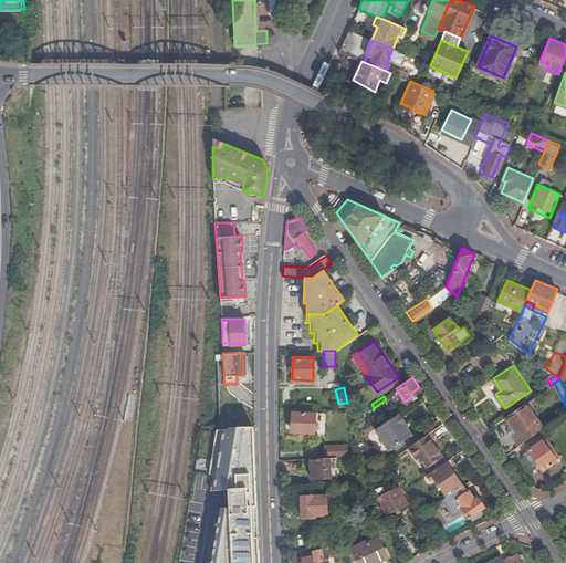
[(543,426),(525,403),(504,416),(513,427),(507,430),(517,445),(543,426)]
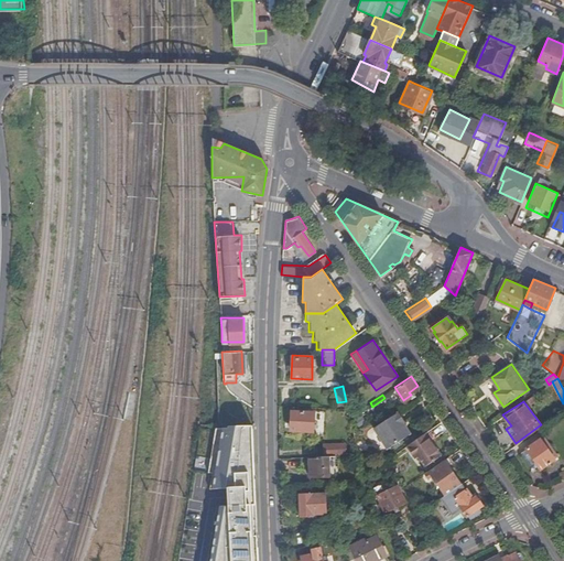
[(290,429),(312,429),(312,410),(290,410),(290,429)]
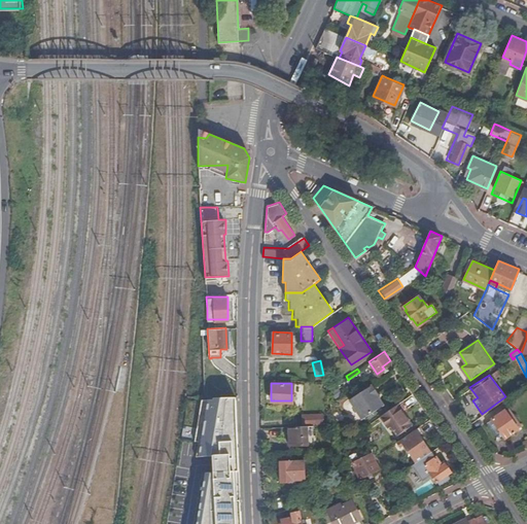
[(349,397),(355,407),(378,391),(372,383),(349,397)]
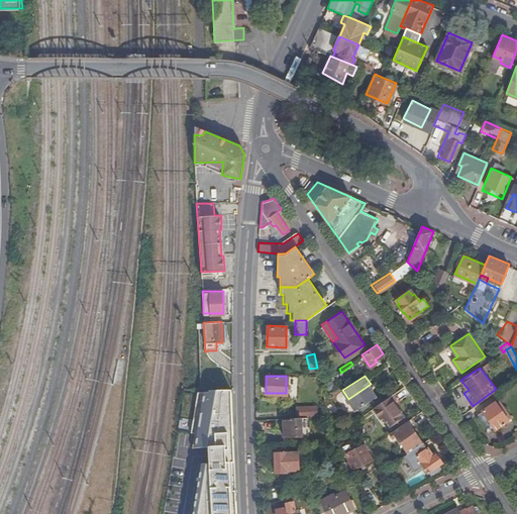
[(372,385),(371,384),(348,399),(354,409),(377,396),(370,386),(372,385)]
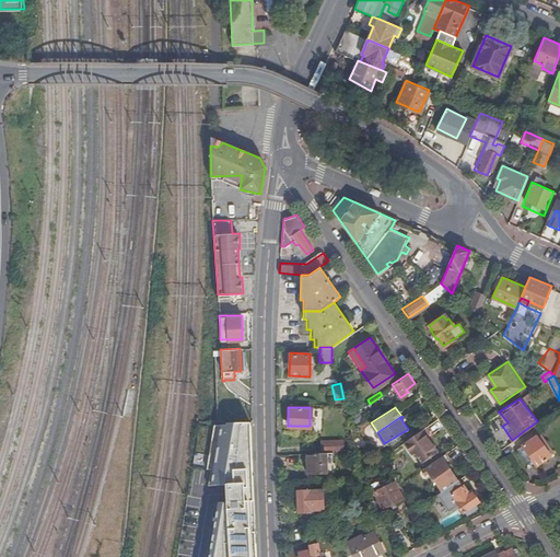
[(253,420),(214,421),(203,485),(234,482),(254,482),(253,420)]
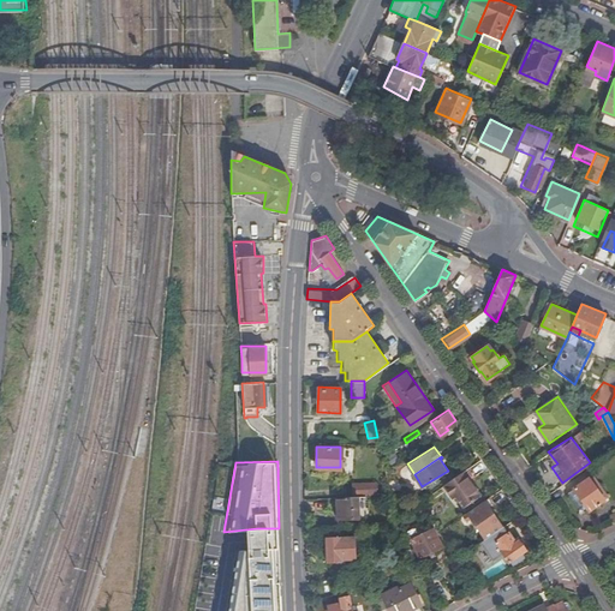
[(481,495),(464,469),(445,483),(449,490),(451,489),(463,505),(481,495)]
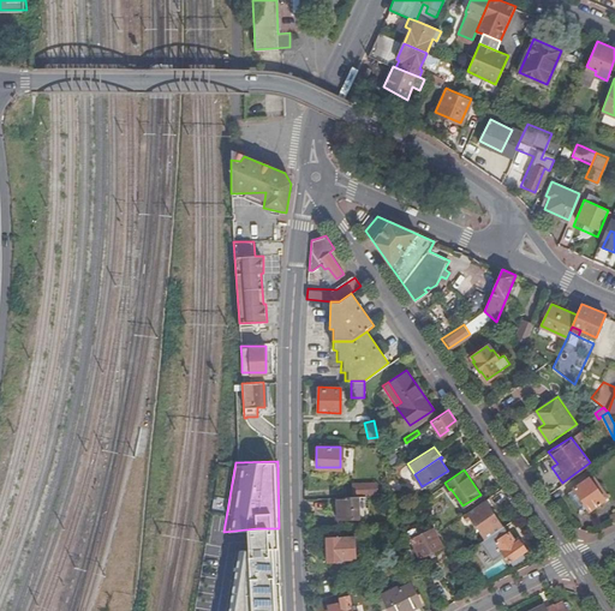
[(574,486),(586,504),(590,507),(604,497),(598,489),(601,487),(593,477),(591,478),(589,475),(574,486)]
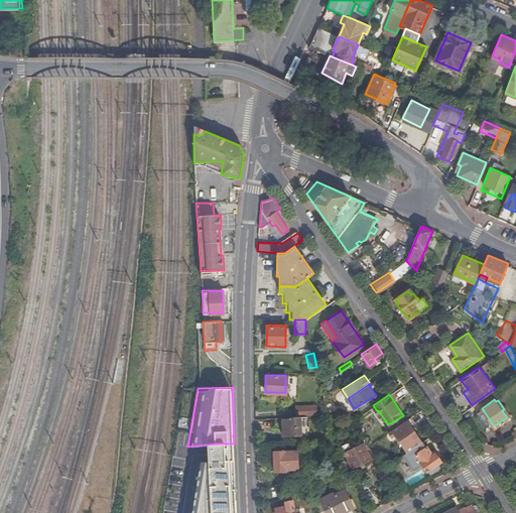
[(295,404),(295,413),(310,413),(310,404),(295,404)]
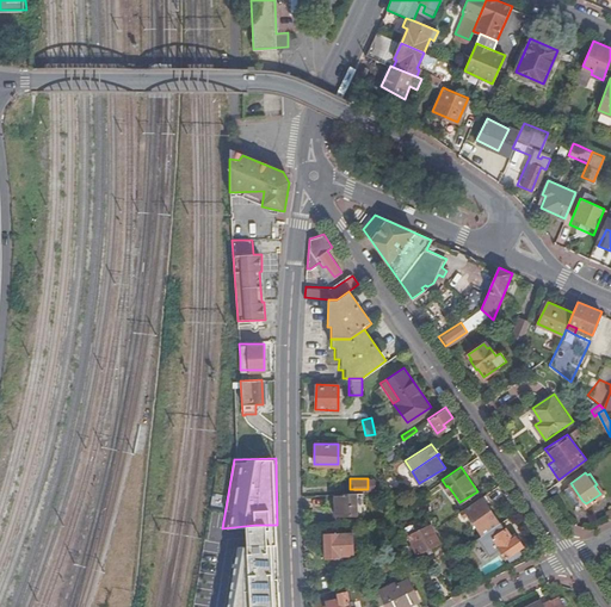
[(581,502),(582,501),(571,483),(565,487),(576,503),(581,502)]
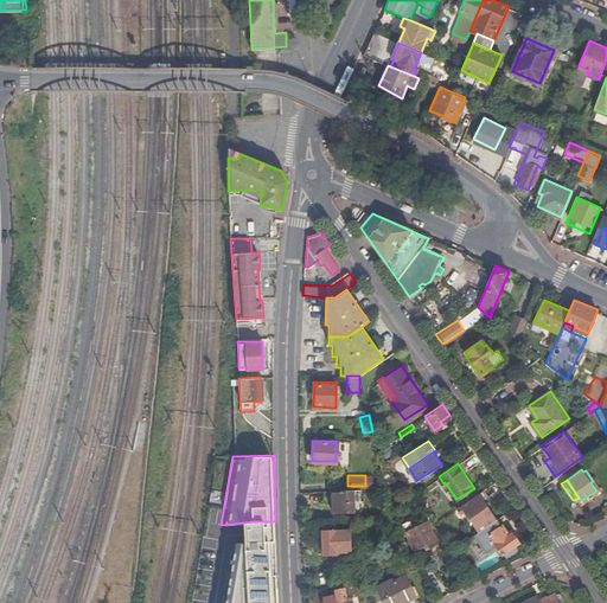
[(353,510),(353,488),(332,488),(332,511),(353,510)]
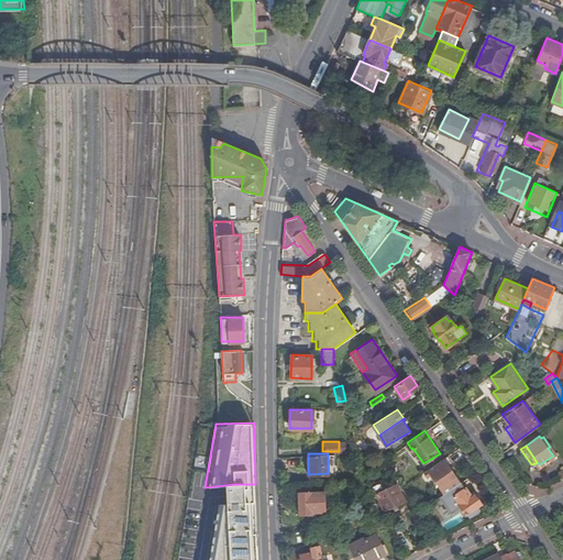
[(431,473),(444,492),(449,489),(460,481),(448,462),(452,460),(449,454),(424,470),(428,475),(431,473)]
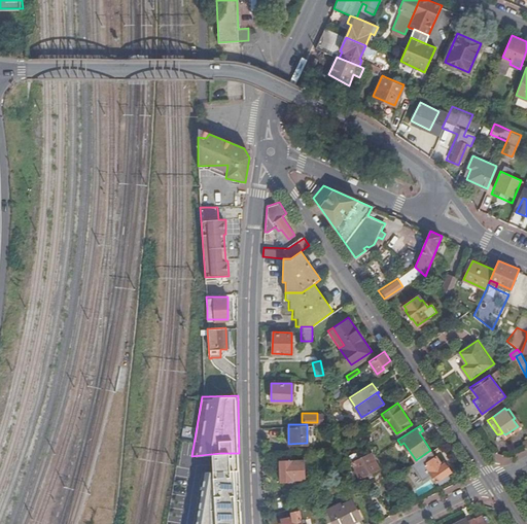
[(430,450),(420,457),(436,480),(451,470),(445,461),(442,463),(431,449),(430,450)]
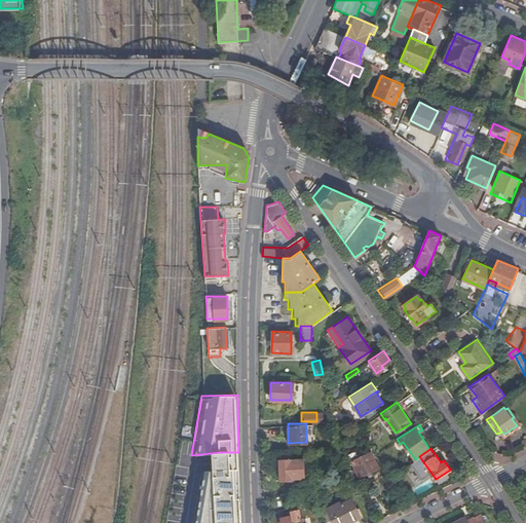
[(355,477),(376,465),(367,450),(361,453),(360,451),(354,454),(352,450),(351,450),(347,452),(354,467),(351,468),(355,477)]
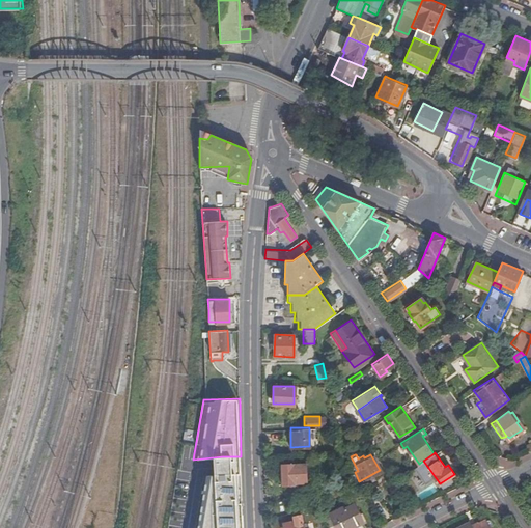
[(241,456),(222,456),(222,466),(222,473),(230,473),(241,473),(241,465),(241,456)]
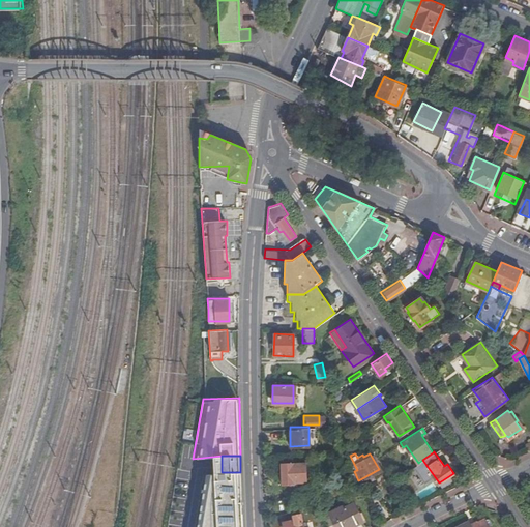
[(281,463),(282,484),(305,482),(305,462),(281,463)]
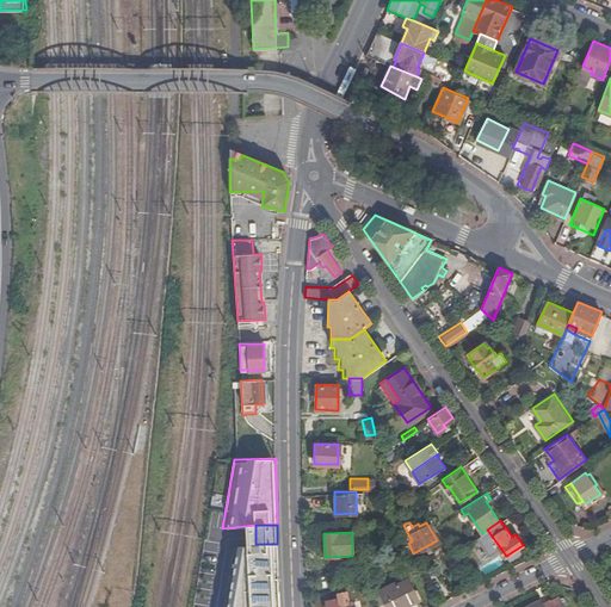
[(397,540),(400,546),(408,543),(405,537),(397,540)]
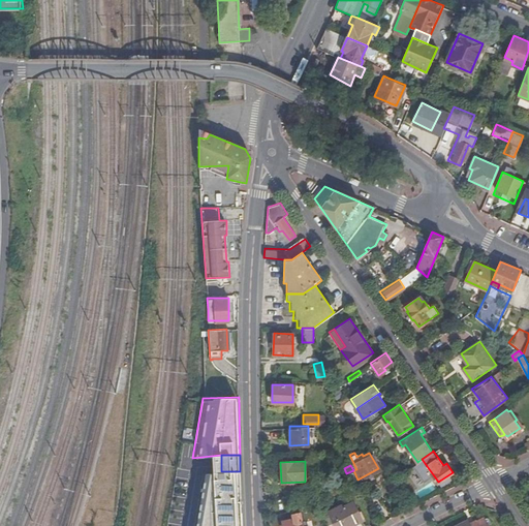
[(348,494),(363,491),(358,480),(353,470),(346,473),(341,476),(348,494)]
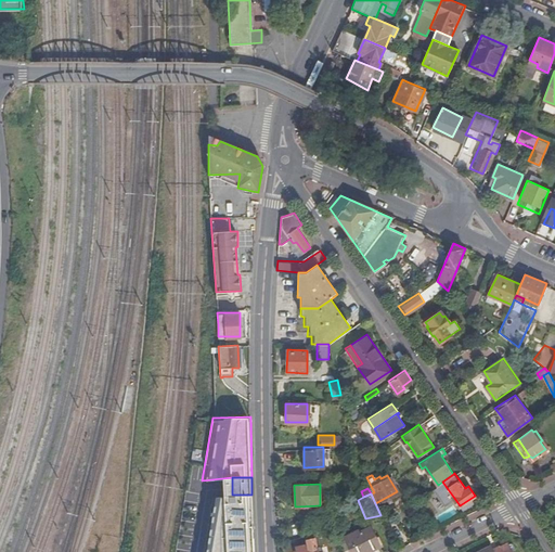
[(409,498),(411,503),(418,498),(415,493),(409,498)]
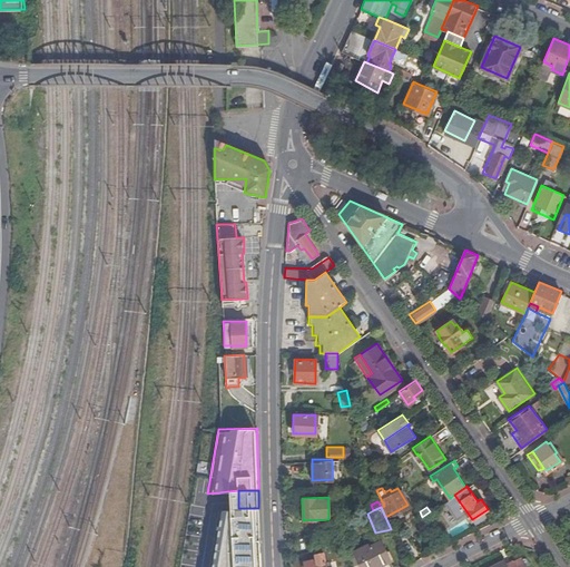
[(257,566),(258,535),(258,508),(247,508),(238,508),(223,508),(213,566),(257,566)]
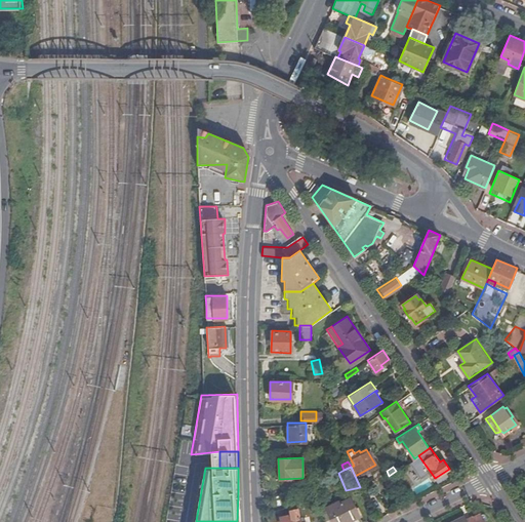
[(357,512),(354,506),(350,495),(340,499),(339,497),(325,504),(333,521),(341,521),(345,521),(344,519),(357,512)]
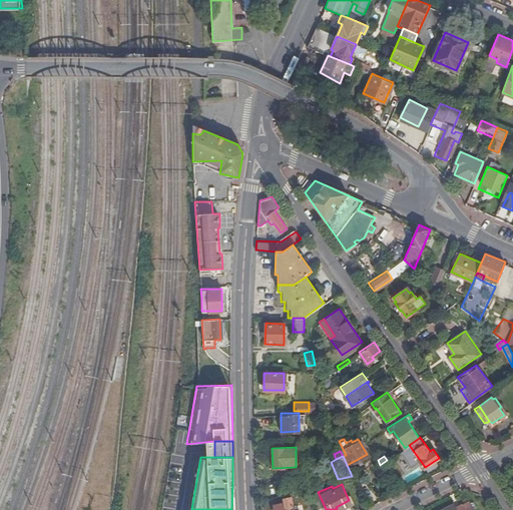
[(349,492),(346,494),(349,500),(336,507),(337,509),(342,506),(343,508),(354,502),(349,492)]
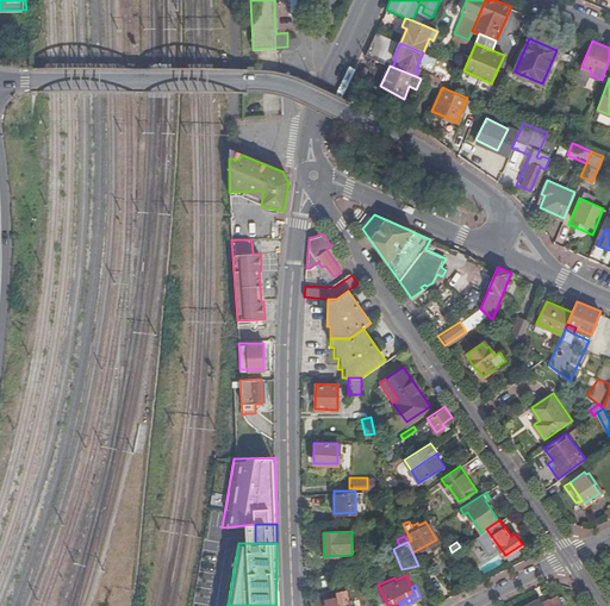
[(349,605),(344,588),(336,591),(337,597),(324,599),(325,605),(349,605)]
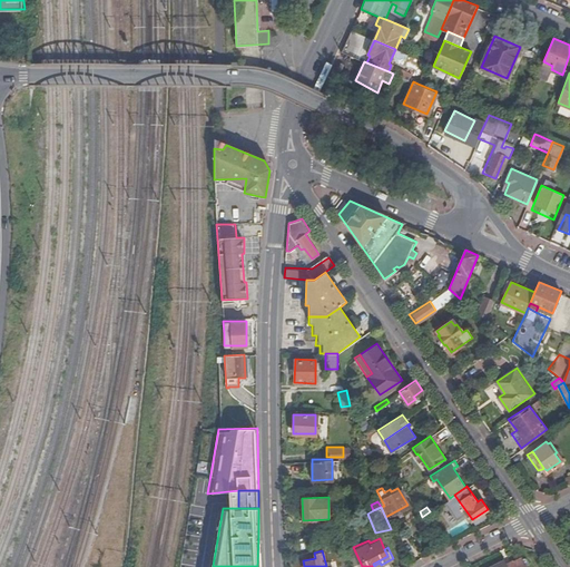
[(526,566),(521,557),(504,564),(502,558),(484,566),(526,566)]
